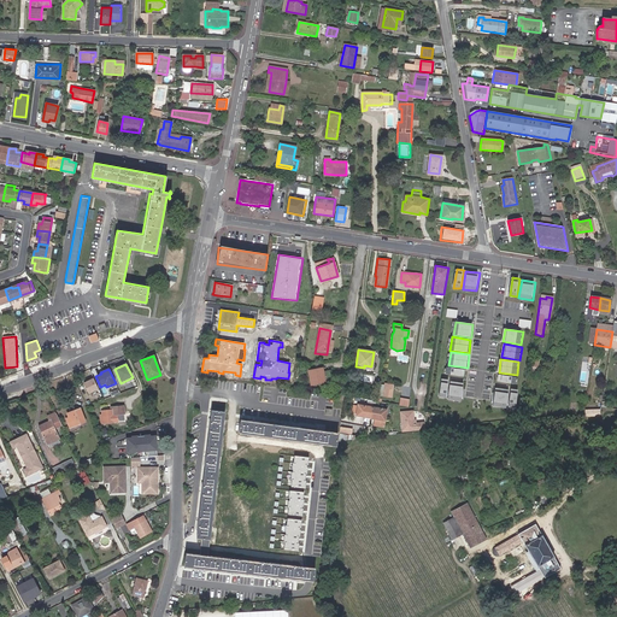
[(311,386),(325,383),(323,369),(309,371),(311,386)]
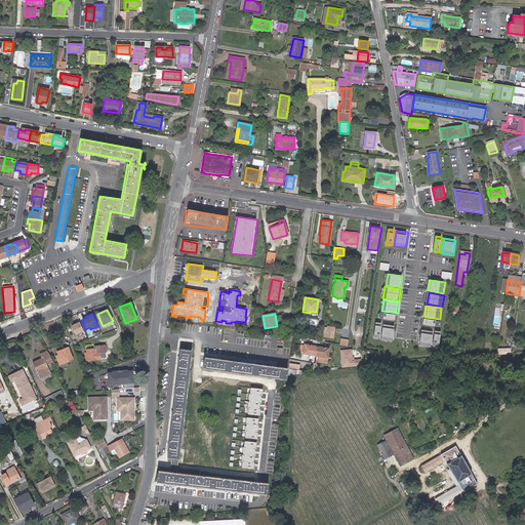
[(79,322),(71,326),(76,335),(84,331),(79,322)]
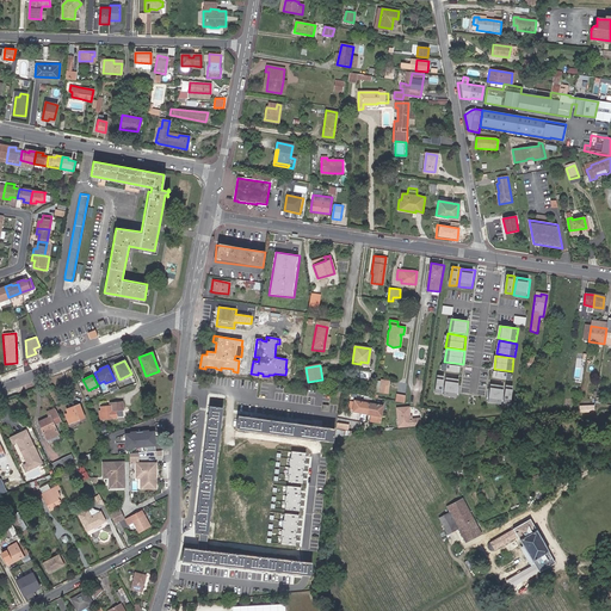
[(445,376),(438,376),(436,394),(442,395),(445,376)]
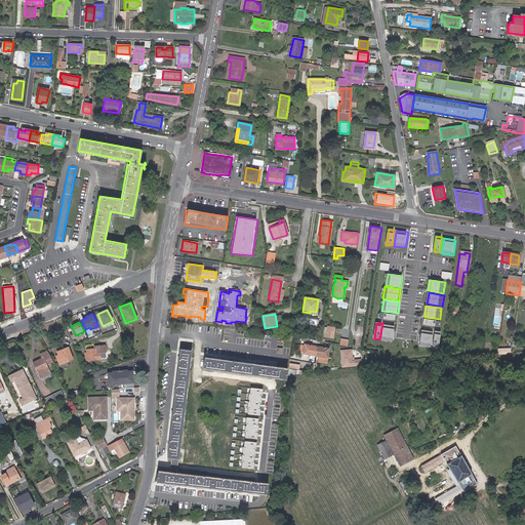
[(396,326),(384,324),(381,340),(393,341),(396,326)]
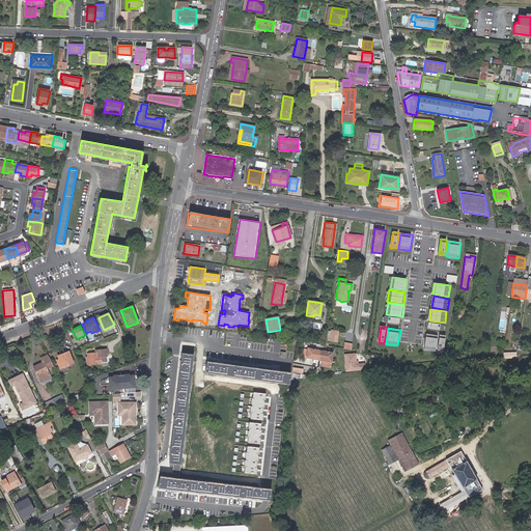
[(337,335),(338,331),(331,330),(329,341),(334,341),(335,335),(337,335)]
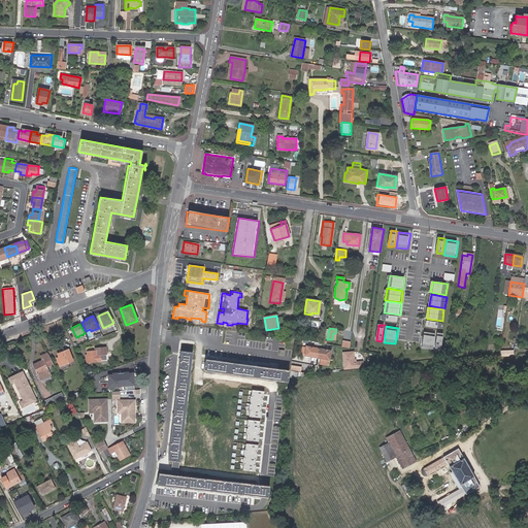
[(436,334),(425,332),(423,348),(434,350),(436,334)]
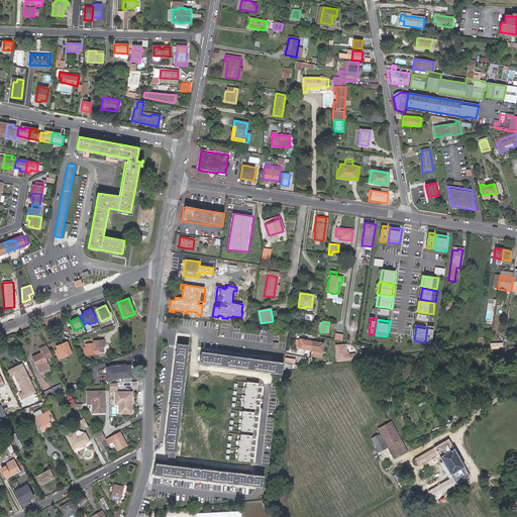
[(435,327),(429,326),(427,341),(433,342),(435,327)]
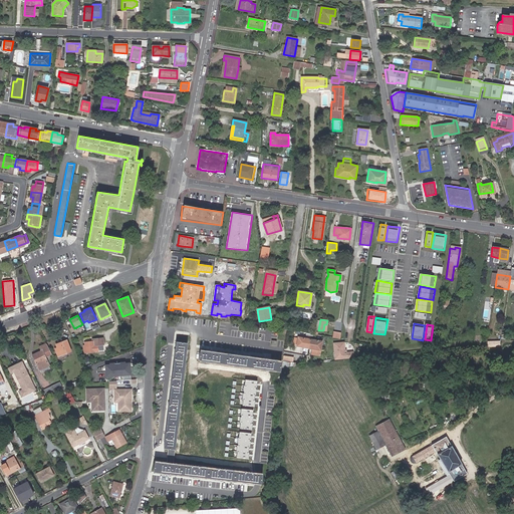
[(308,348),(310,339),(298,337),(296,346),(308,348)]
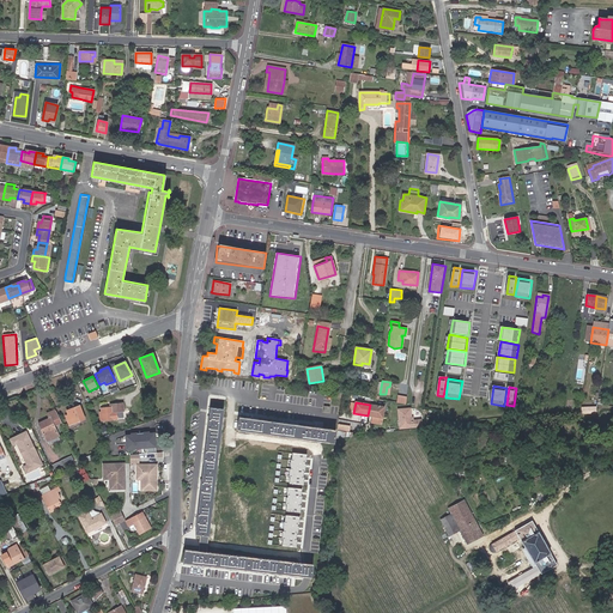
[(116,412),(122,412),(120,405),(111,405),(111,407),(101,408),(102,412),(99,413),(101,420),(117,419),(116,412)]
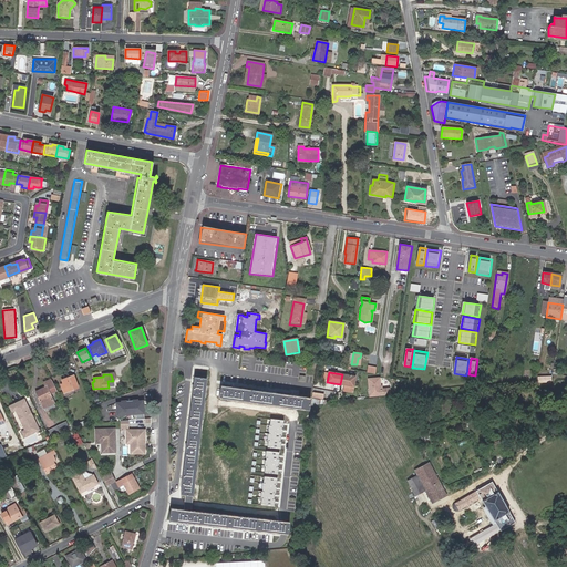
[(354,375),(342,374),(340,384),(346,384),(353,385),(354,375)]
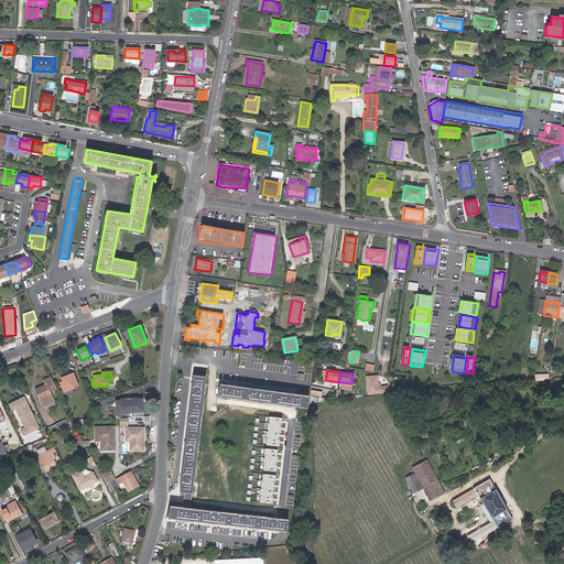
[(64,383),(61,384),(64,391),(78,386),(73,373),(62,378),(63,381),(64,383)]
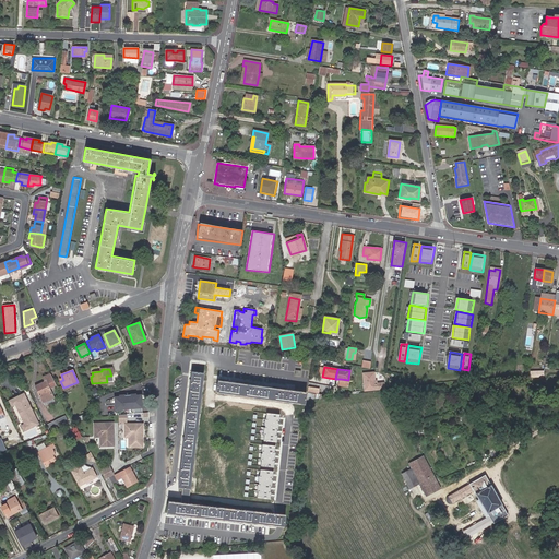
[(185,488),(191,489),(203,373),(191,372),(178,488),(185,488)]
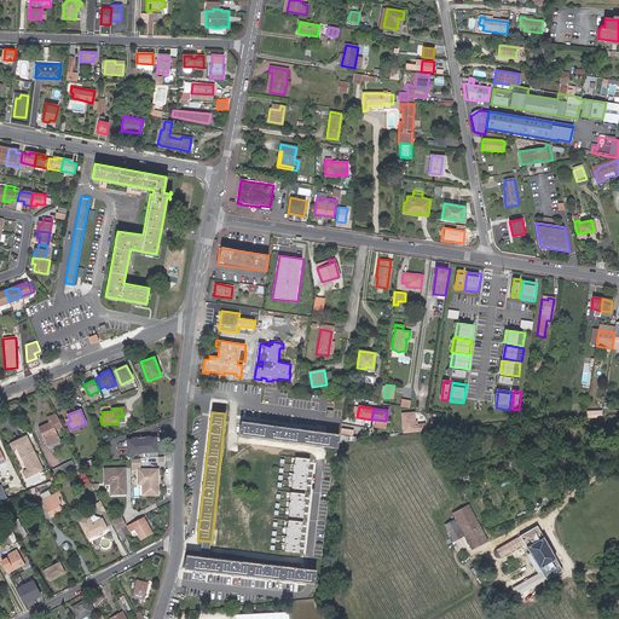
[(56,414),(46,417),(48,423),(39,428),(41,433),(42,438),(47,445),(48,444),(58,440),(59,439),(53,429),(62,426),(56,414)]
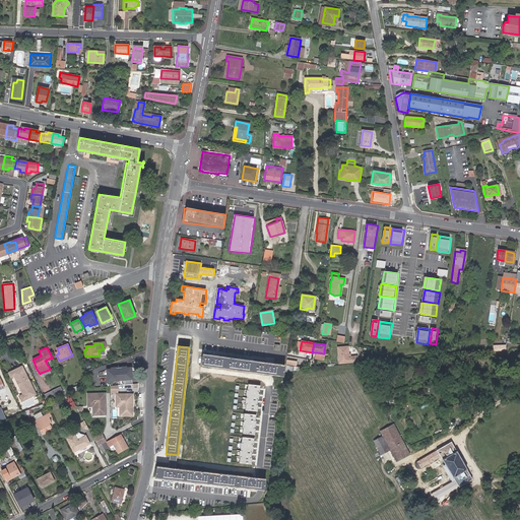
[(283,365),(202,353),(201,365),(282,376),(283,365)]
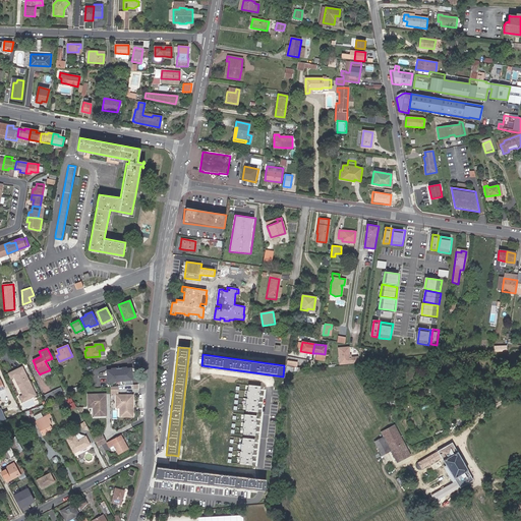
[(22,367),(9,374),(11,379),(14,378),(14,379),(18,383),(20,387),(20,392),(22,396),(19,397),(22,402),(36,396),(30,384),(27,383),(26,379),(26,377),(22,367)]
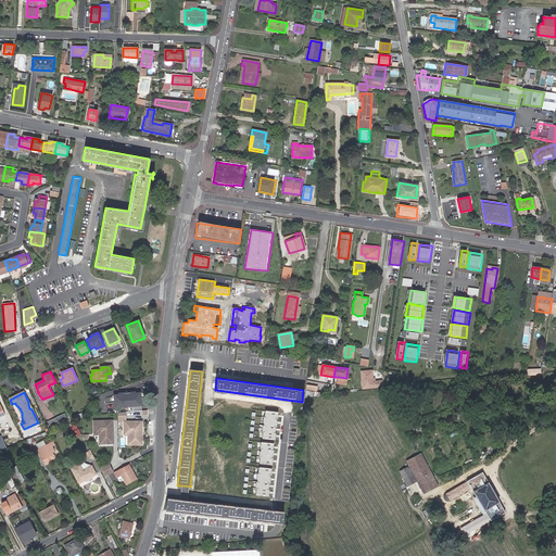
[(118,394),(114,395),(115,409),(142,406),(141,393),(136,393),(136,392),(130,392),(130,394),(124,394),(124,393),(118,393),(118,394)]
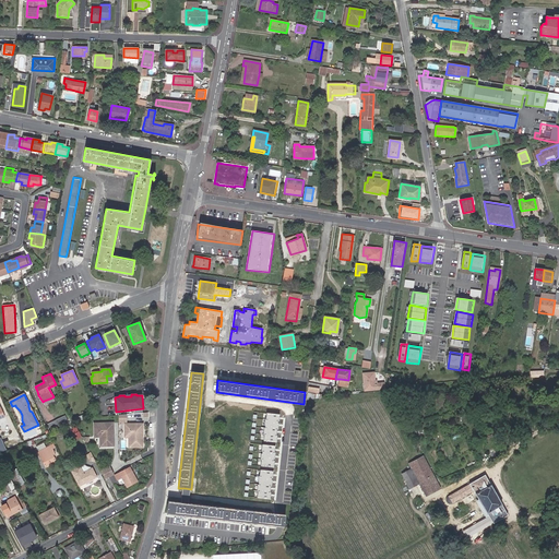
[(280,414),(266,413),(263,441),(276,442),(280,414)]
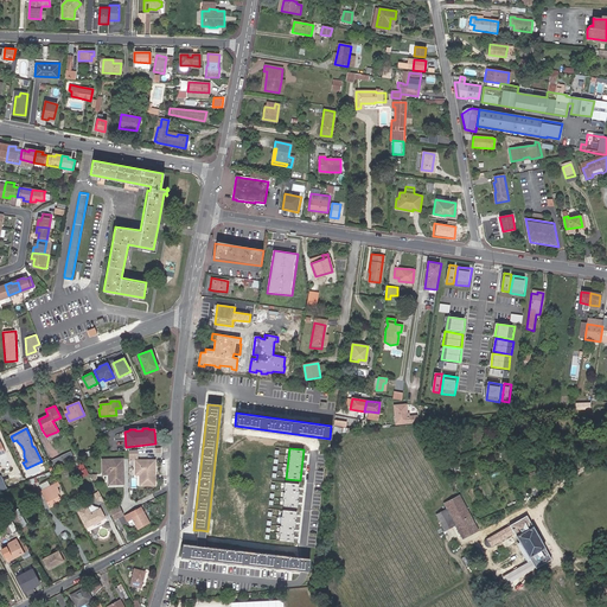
[(70,452),(61,457),(64,465),(74,460),(70,452)]
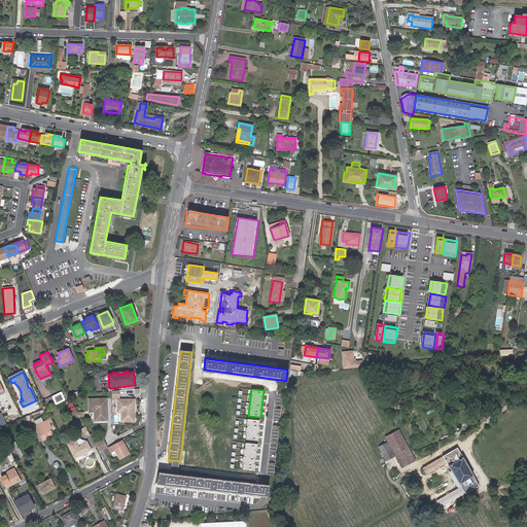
[(56,403),(53,396),(44,400),(47,408),(56,403)]
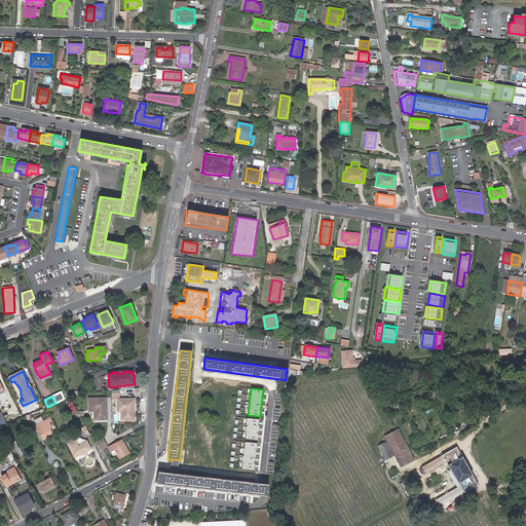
[(96,411),(96,420),(107,419),(106,398),(88,399),(89,411),(94,411),(96,411)]
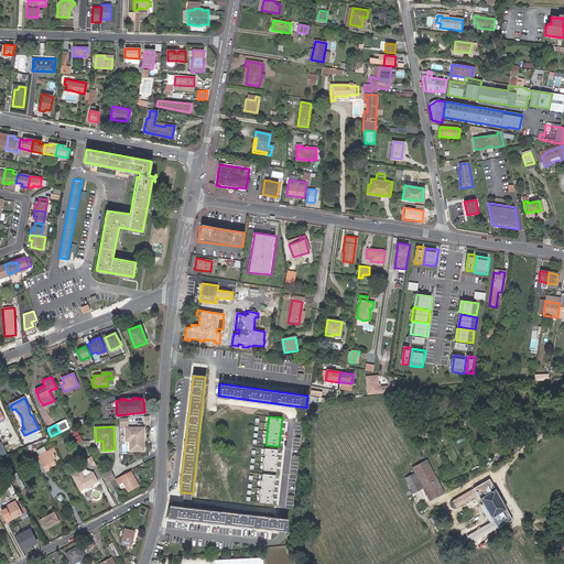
[(144,427),(126,427),(126,441),(130,441),(130,452),(142,451),(142,441),(144,442),(144,427)]
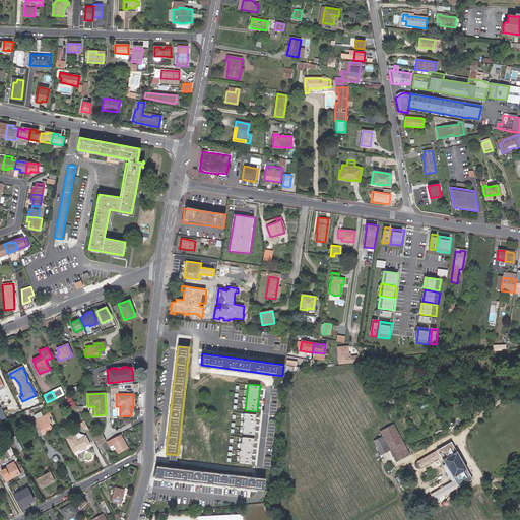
[(69,395),(63,398),(69,410),(72,408),(70,404),(72,403),(71,402),(72,401),(69,395)]
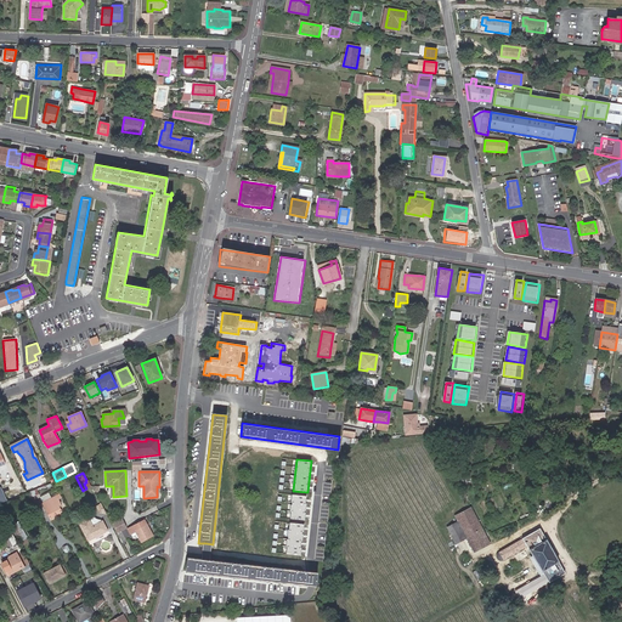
[(37,490),(30,492),(33,499),(40,497),(37,490)]
